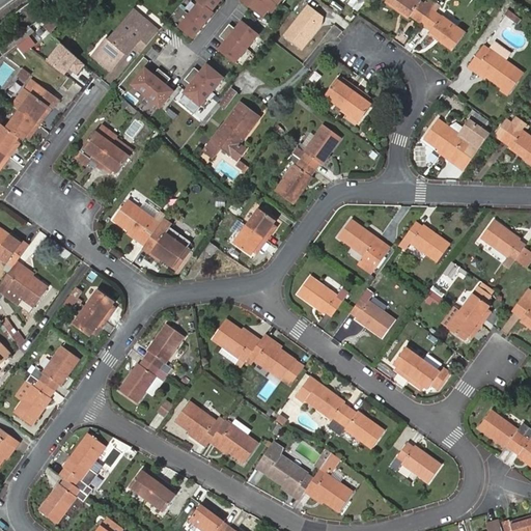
[(219,0),(196,0),(198,2),(210,11),(219,0)]
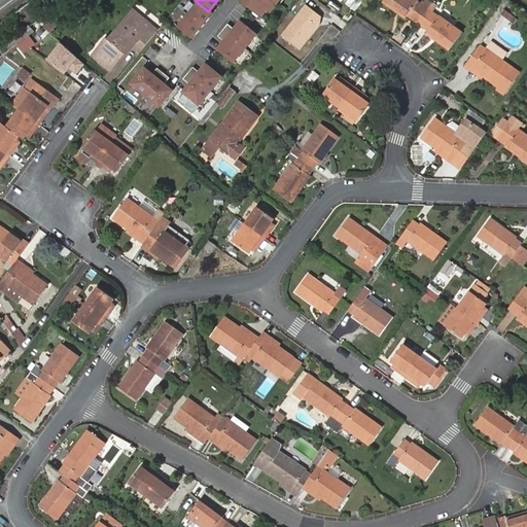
[(240,0),(258,14),(265,7),(268,9),(275,0),(240,0)]
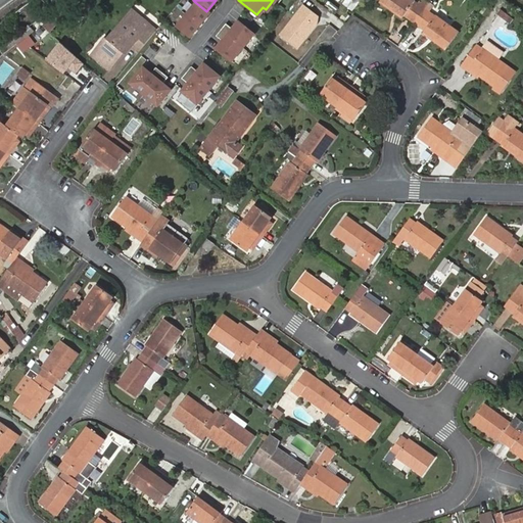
[(415,24),(426,8),(415,0),(382,0),(415,24)]
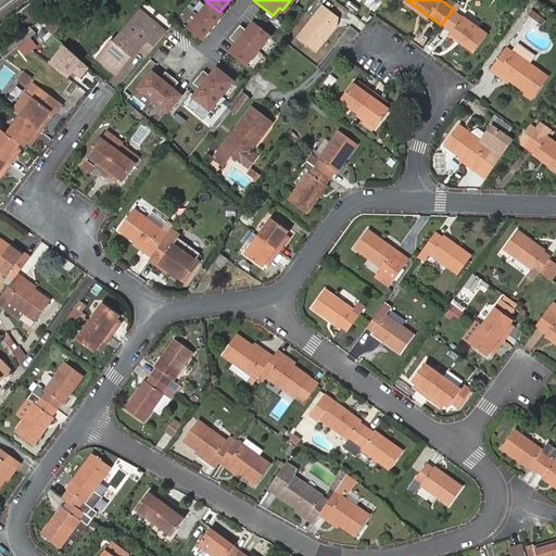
[(219,12),(207,2),(197,15),(212,26),(222,14),(219,12)]
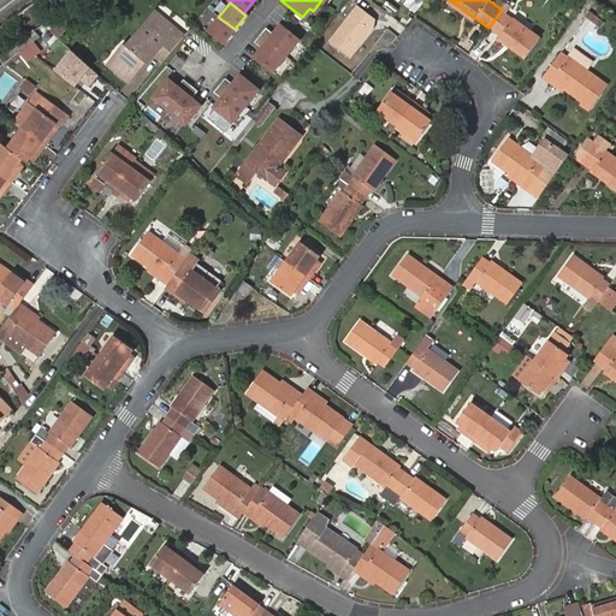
[(511,6),(507,3),(502,10),(489,28),(528,57),(540,37),(507,13),(511,6)]
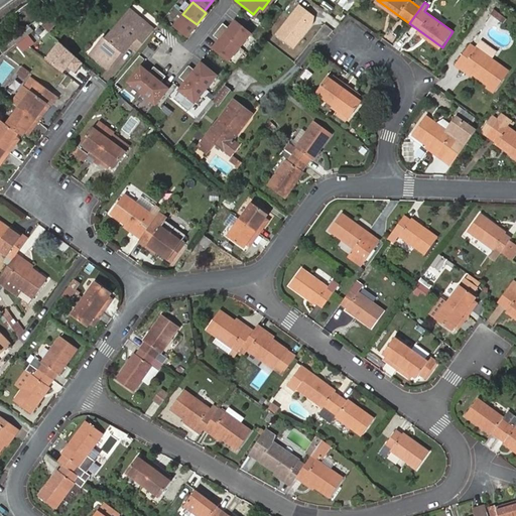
[(314,16),(299,5),(275,35),(294,49),(313,25),(314,16)]
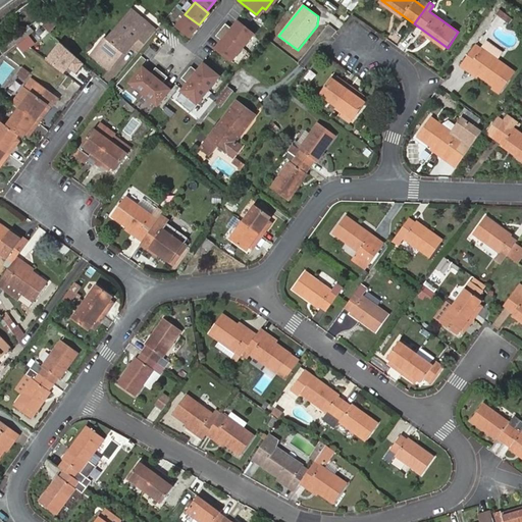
[(506,19),(510,15),(501,8),(498,13),(506,19)]
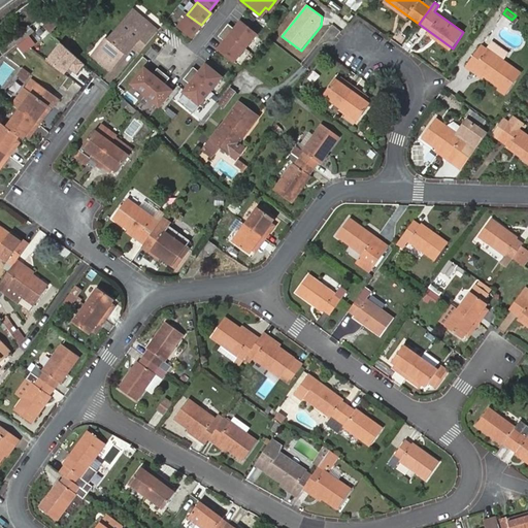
[(140,34),(149,24),(134,11),(126,22),(140,34)]
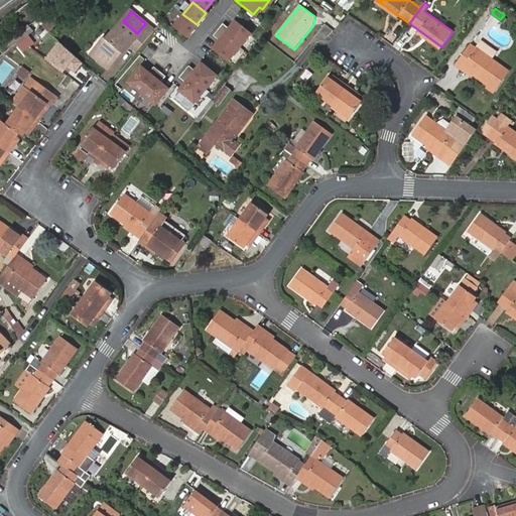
[(197,24),(182,14),(172,27),(185,38),(197,24)]
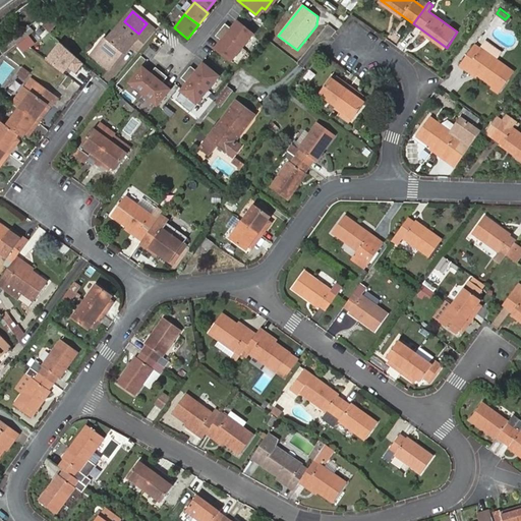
[(49,21),(45,26),(50,31),(55,25),(49,21)]
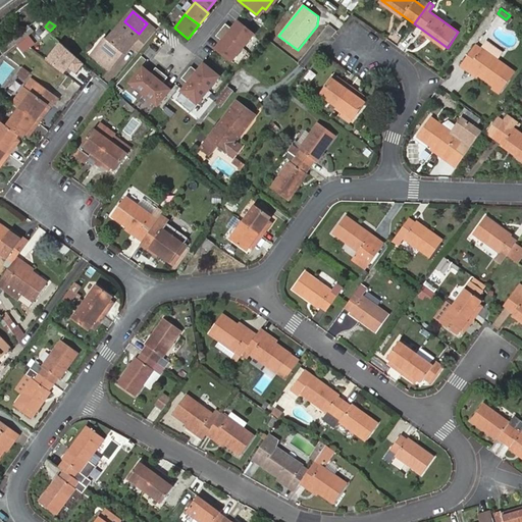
[(140,51),(156,31),(147,23),(139,34),(124,21),(108,40),(106,39),(92,56),(108,70),(122,53),(132,43),(135,46),(140,51)]
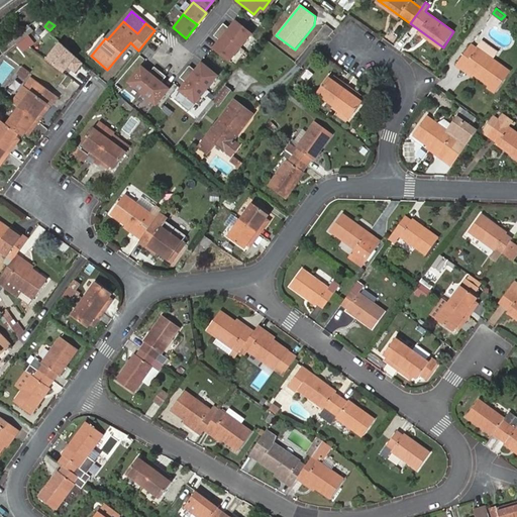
[(250,34),(235,21),(228,28),(222,23),(217,30),(239,47),(250,34)]
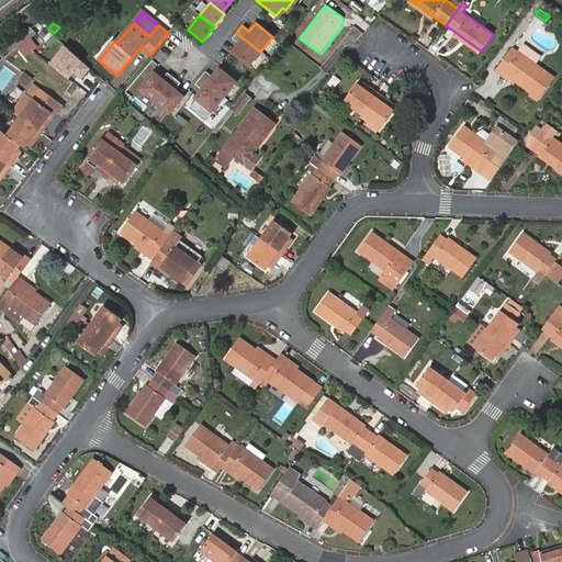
[(15,43),(25,57),(45,43),(35,29),(15,43)]
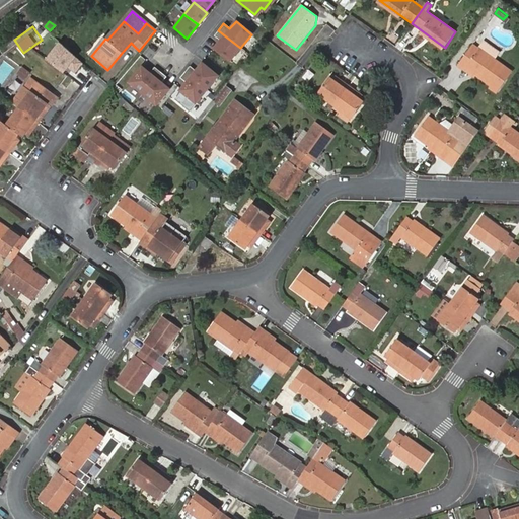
[(240,48),(218,30),(213,35),(220,41),(213,49),(229,61),(240,48)]
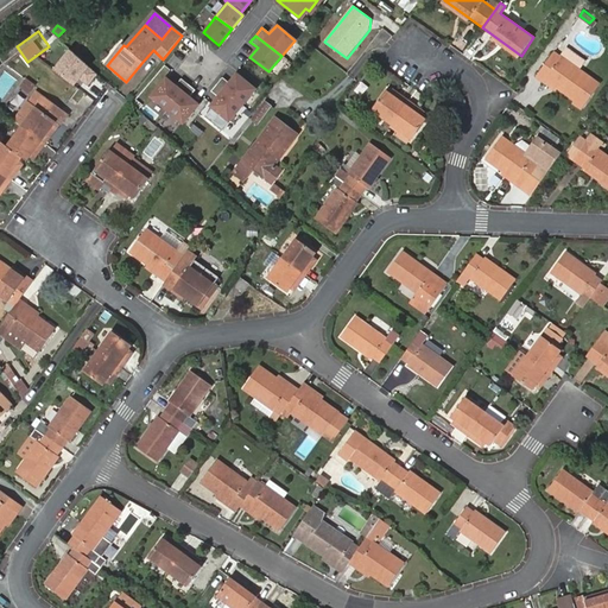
[(562,56),(581,70),(588,61),(569,46),(562,56)]
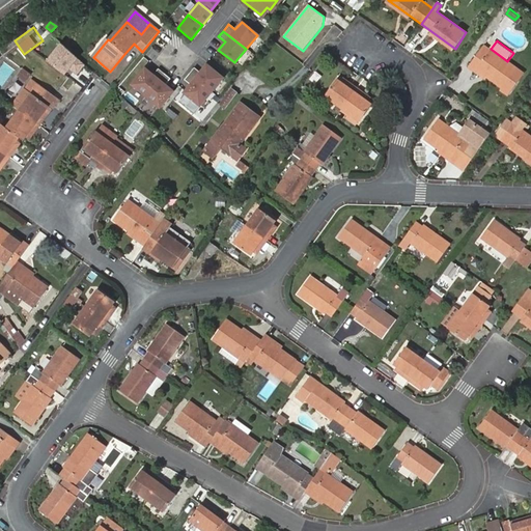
[(61,43),(48,61),(64,74),(70,67),(77,74),(84,64),(61,43)]
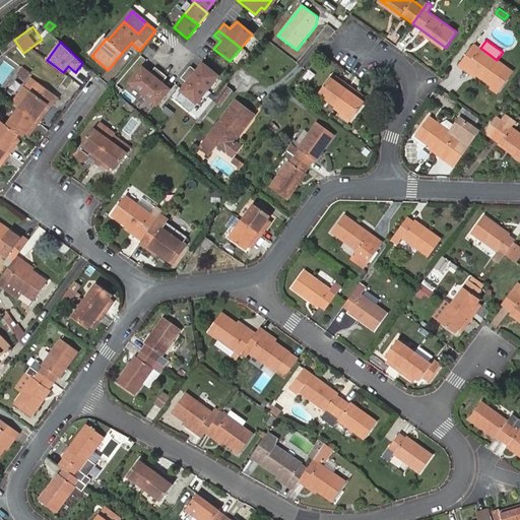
[(131,43),(122,53),(125,56),(134,46),(131,43)]
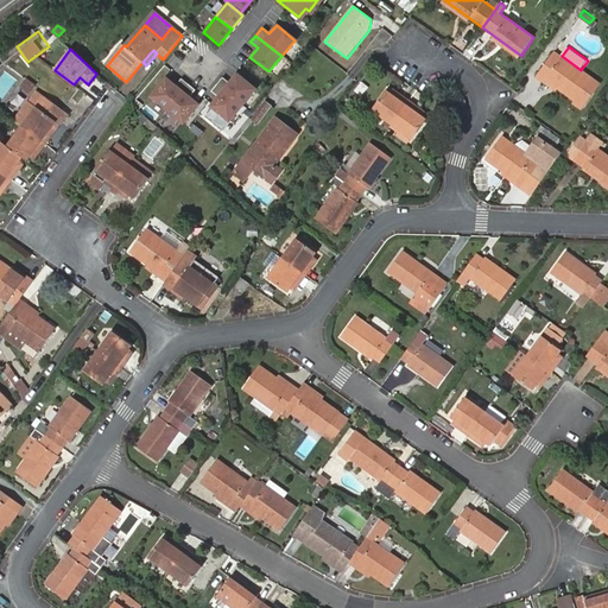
[(601,84),(581,70),(562,56),(555,51),(537,77),(544,82),(546,78),(559,88),(576,100),(574,103),(582,111),(601,84)]
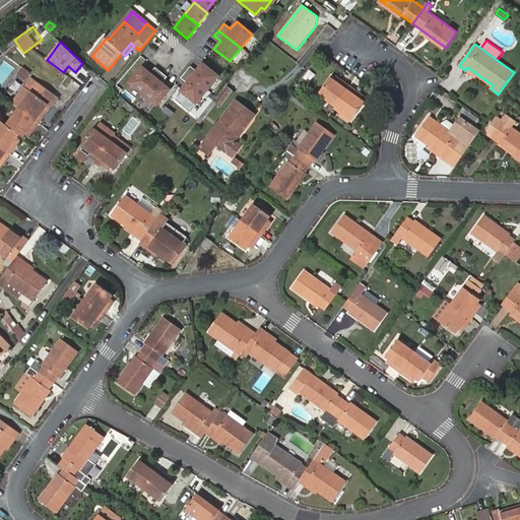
[(190,67),(185,72),(207,90),(218,77),(202,64),(196,72),(190,67)]
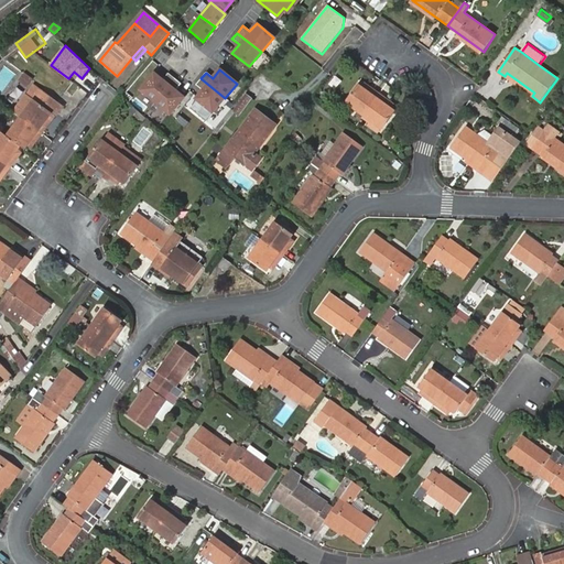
[(164,80),(155,73),(141,90),(156,102),(175,78),(170,74),(164,80)]
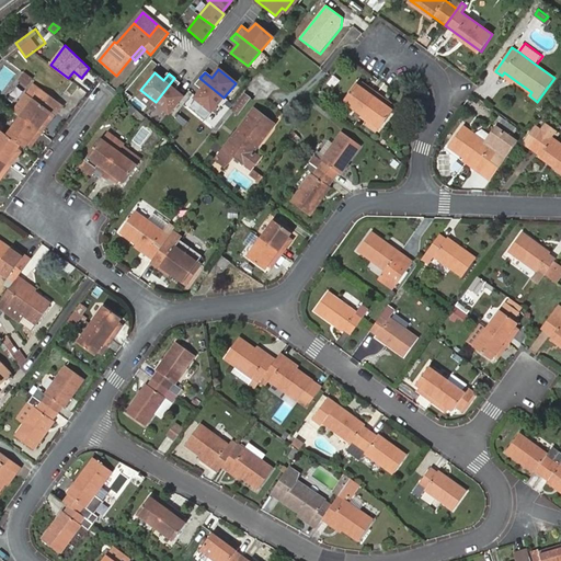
[(514,84),(516,81),(504,72),(502,76),(514,84)]
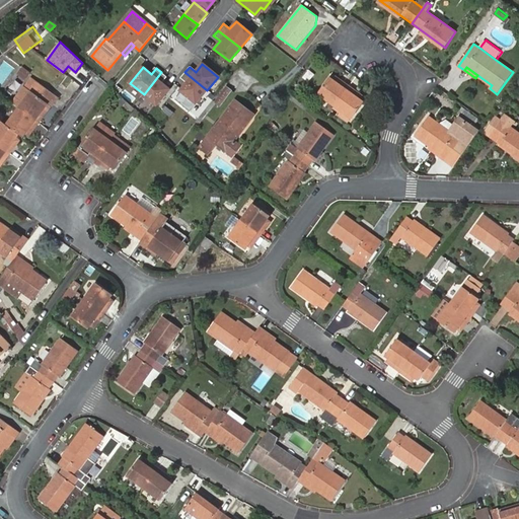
[(32,84),(36,77),(29,72),(25,79),(32,84)]
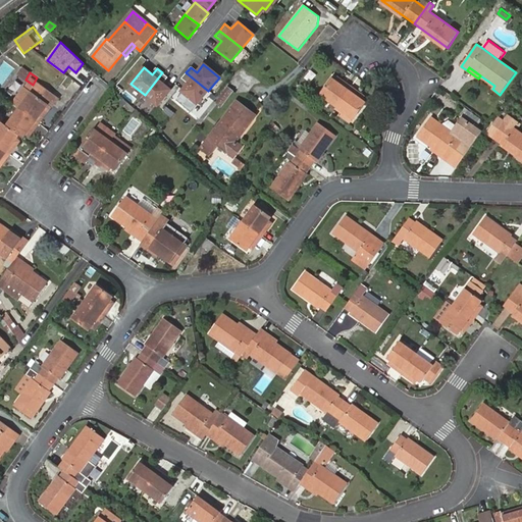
[(162,72),(145,95),(158,106),(171,90),(164,84),(169,77),(162,72)]
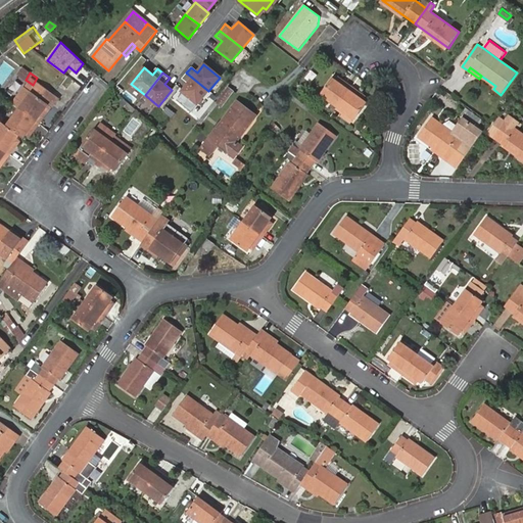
[(208,91),(186,73),(181,80),(187,85),(181,92),(197,105),(208,91)]
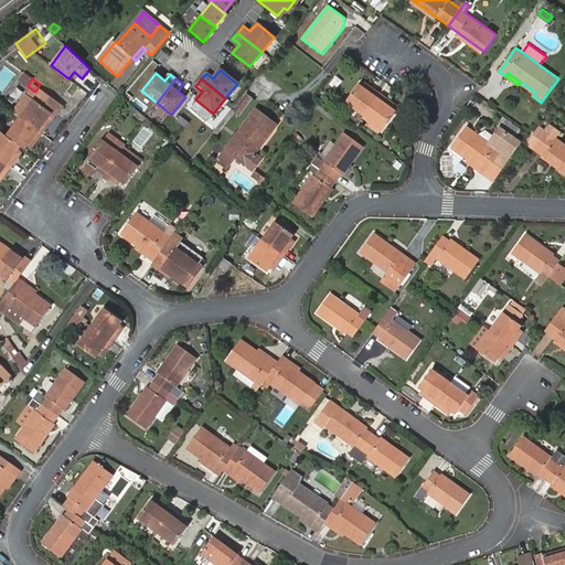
[(373,93),(375,89),(366,83),(364,86),(373,93)]
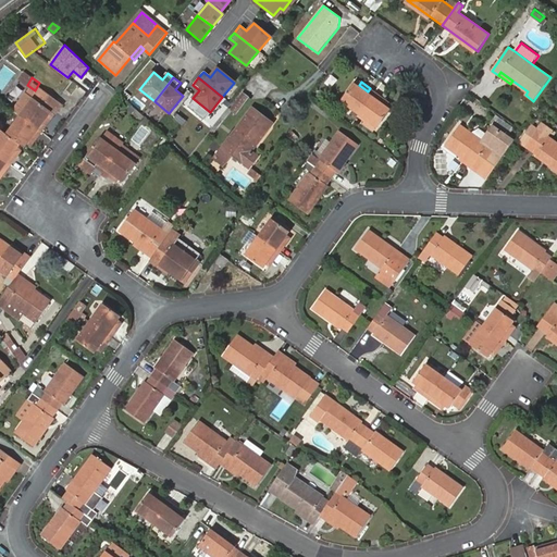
[(360,114),(376,93),(370,88),(368,91),(359,85),(355,83),(343,101),(360,114)]
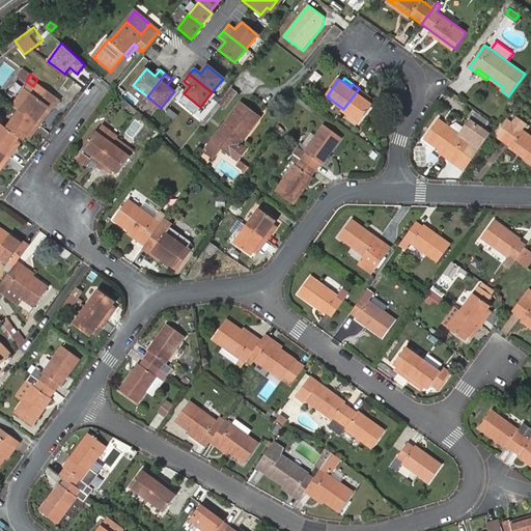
[(38,85),(20,111),(40,126),(44,120),(40,118),(47,110),(49,106),(53,109),(59,101),(38,85)]
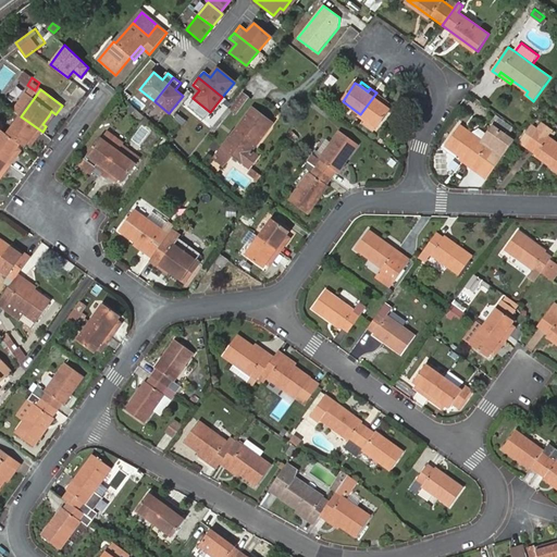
[(245,93),(231,110),(236,114),(250,97),(245,93)]
